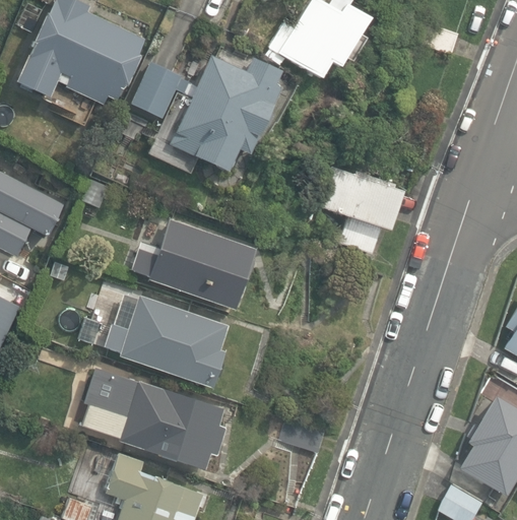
[(146,39),(89,12),(92,5),(80,0),(55,0),(50,13),(47,12),(34,42),(35,43),(16,82),(50,98),(58,80),(67,85),(66,87),(106,105),(111,94),(119,99),(126,83),(128,84),(141,56),(139,54),(146,39)]
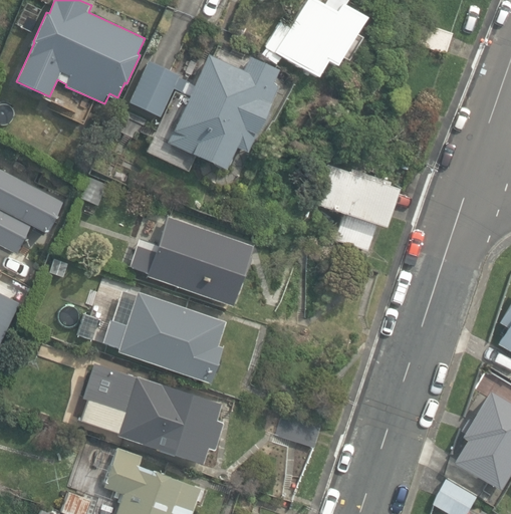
[(343,5),(346,0),(326,0),(324,4),(317,0),(306,0),(290,27),(281,22),(266,47),(316,77),(326,61),(334,65),(362,17),(343,5)]
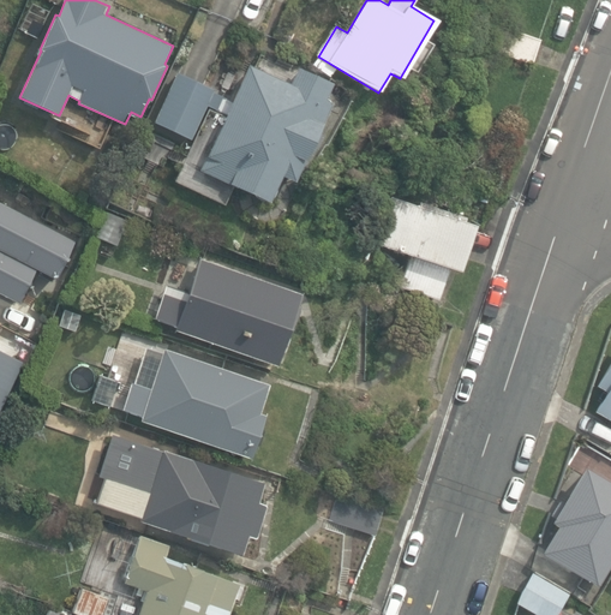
[(501,51),(535,63),(544,39),(509,28),(501,51)]
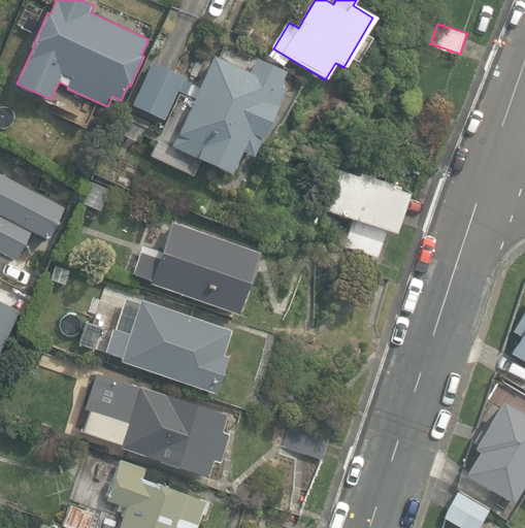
[(139,95),(166,107),(189,61),(162,47),(139,95)]
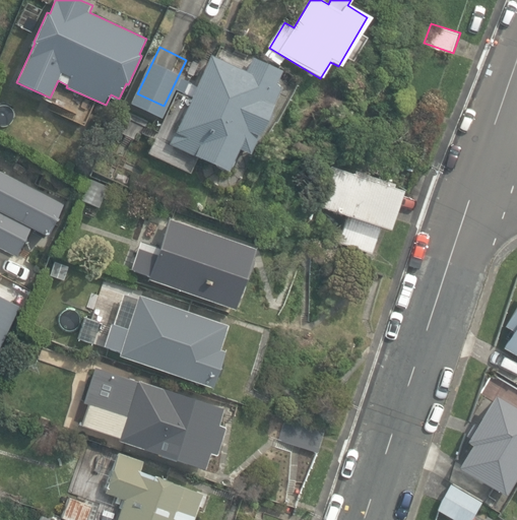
[(173,143),(230,171),(241,147),(252,152),(282,87),(276,84),(283,70),(256,58),(249,72),(213,56),(173,143)]
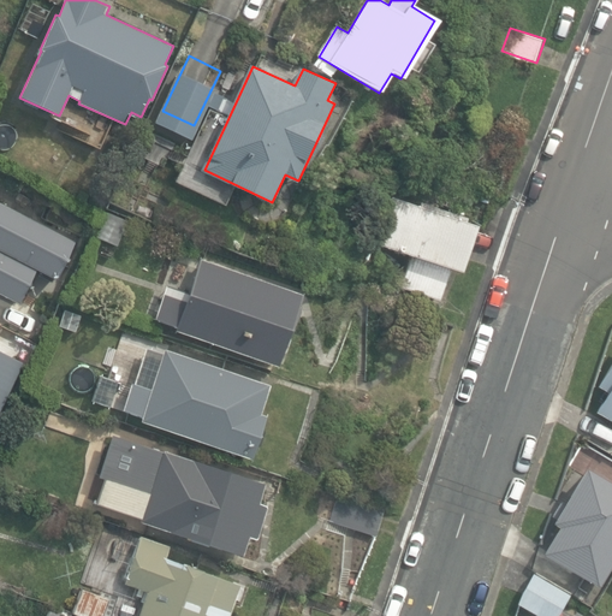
[(132,199),(150,195),(146,177),(129,182),(132,199)]
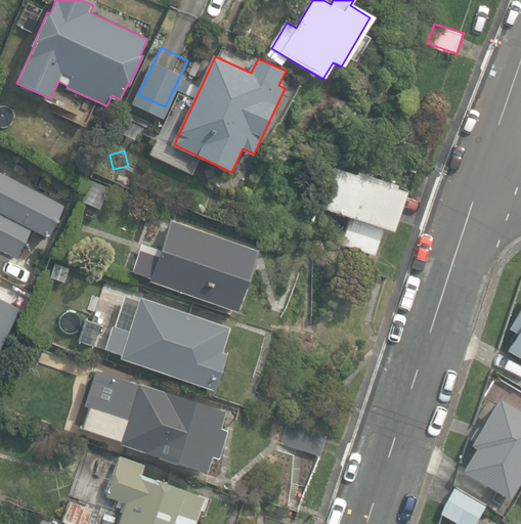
[(403,191),(334,168),(319,209),(350,218),(341,245),(373,256),(382,229),(390,232),(403,191)]
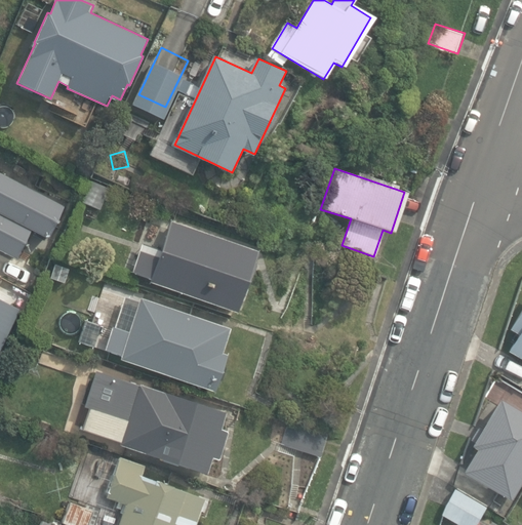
[(0,248),(16,257),(32,229),(49,238),(66,205),(0,171),(0,248)]
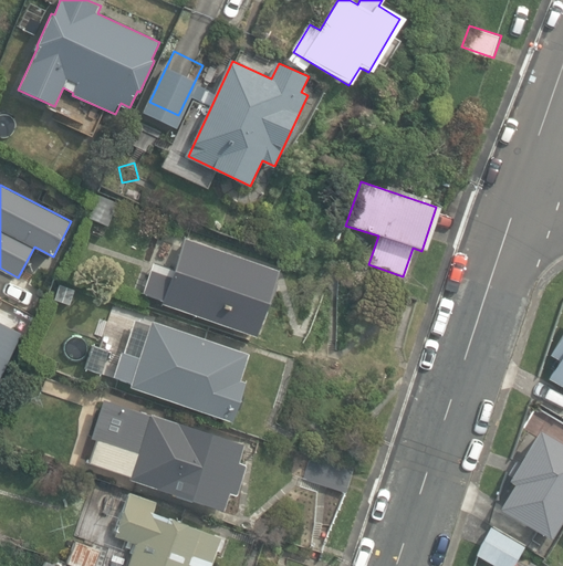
[(164,303),(258,336),(281,271),(186,238),(173,276),(155,270),(146,293),(165,300),(164,303)]
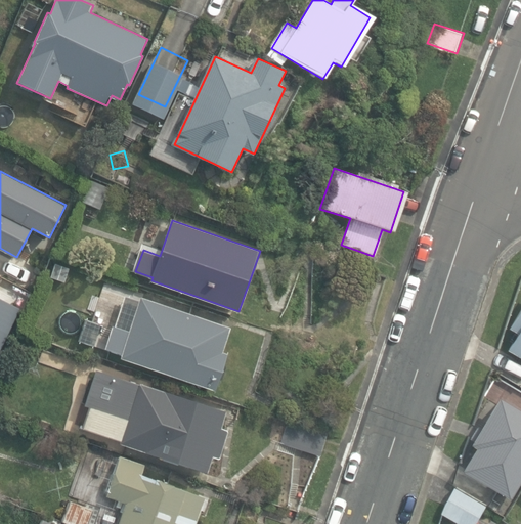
[(0,348),(20,307),(0,297),(0,348)]
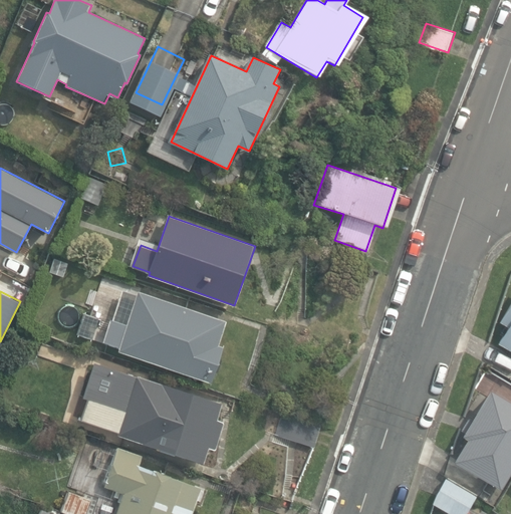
[(119,351),(212,382),(224,347),(219,345),(227,322),(140,292),(129,325),(112,320),(104,342),(120,347),(119,351)]
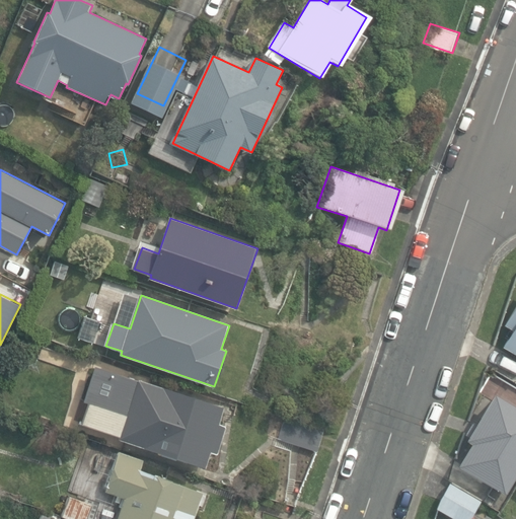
[(515,301),(503,323),(511,327),(501,345),(515,353),(515,301)]
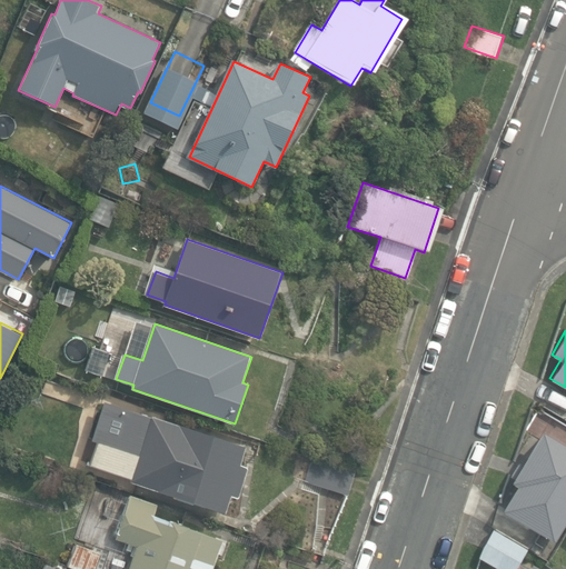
[(199,431),(106,402),(93,442),(140,457),(131,485),(224,513),(229,495),(238,497),(248,466),(241,465),(248,447),(212,436),(216,428),(201,423),(199,431)]
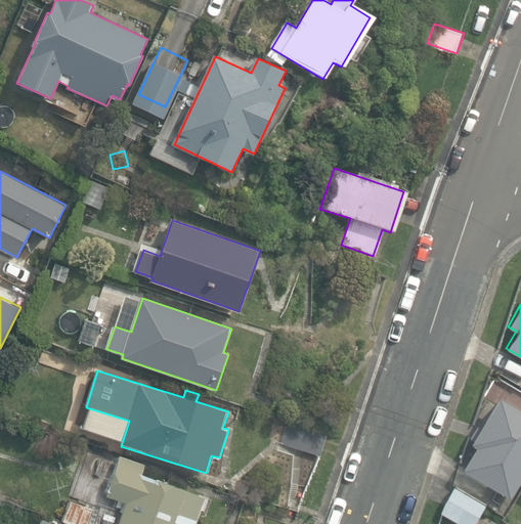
[(461,466),(506,494),(520,470),(520,408),(498,395),(469,440),(475,444),(461,466)]
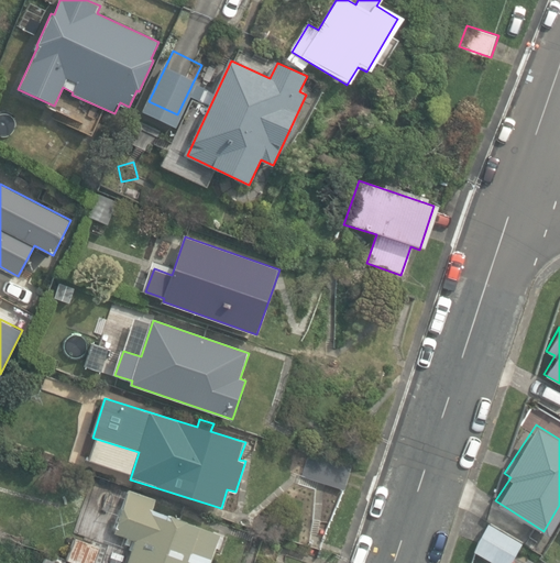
[(306,476),(344,489),(353,466),(314,453),(306,476)]
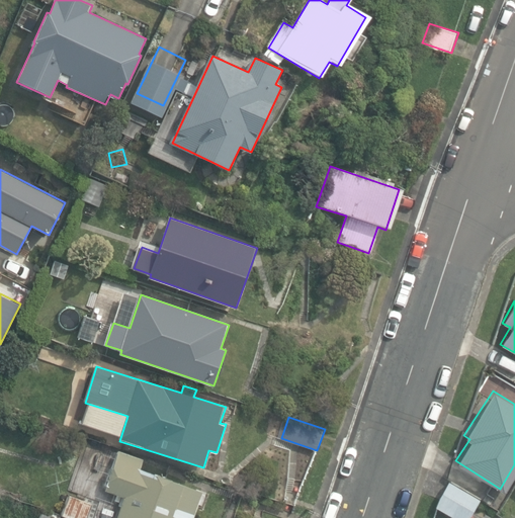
[(118,517),(179,517),(183,510),(194,514),(202,491),(141,469),(145,458),(121,450),(107,489),(126,496),(118,517)]
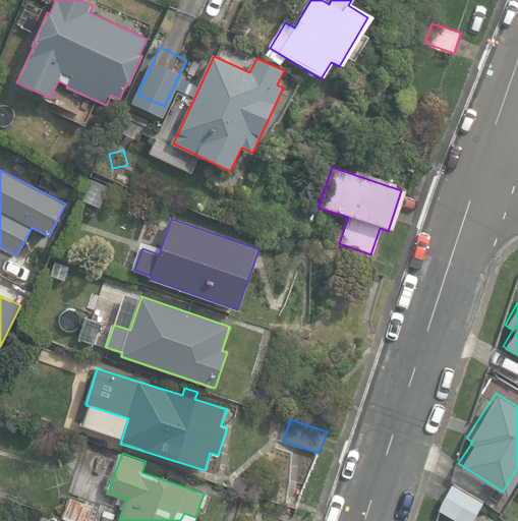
[(439,508),(462,520),(470,520),(483,499),(453,481),(439,508)]
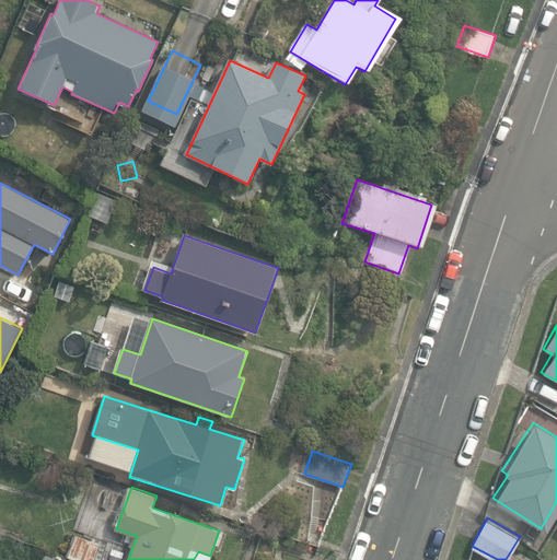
[(69,556),(78,559),(95,559),(102,545),(78,535),(69,556)]
